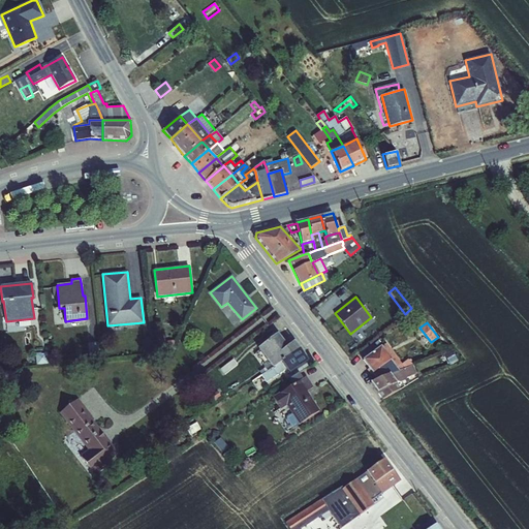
[(273,367),(281,362),(299,350),(293,342),(287,346),(278,333),(258,348),(270,363),(273,367)]
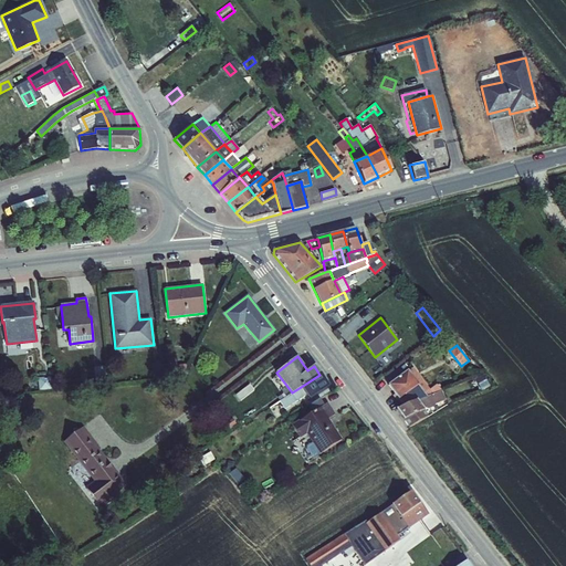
[(152,364),(154,378),(165,377),(163,363),(152,364)]
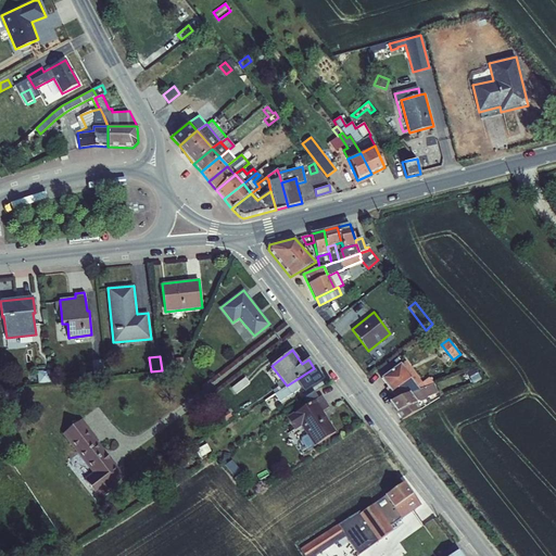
[(92,361),(95,377),(106,376),(104,359),(92,361)]
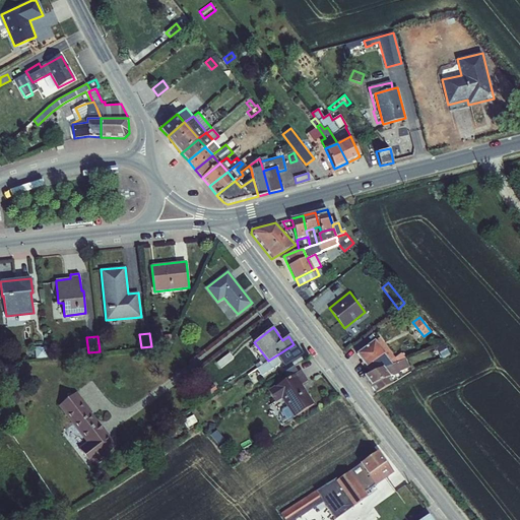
[(367,367),(371,373),(383,368),(405,359),(401,352),(395,358),(379,337),(375,341),(384,353),(367,367)]
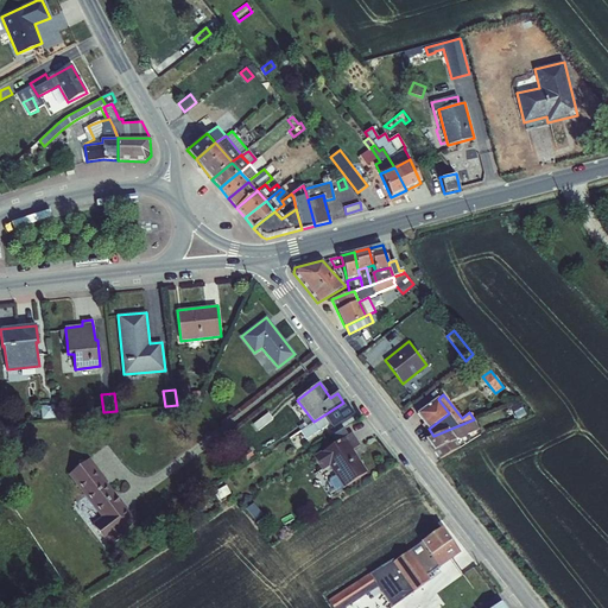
[(429,429),(449,413),(438,399),(417,413),(429,429)]
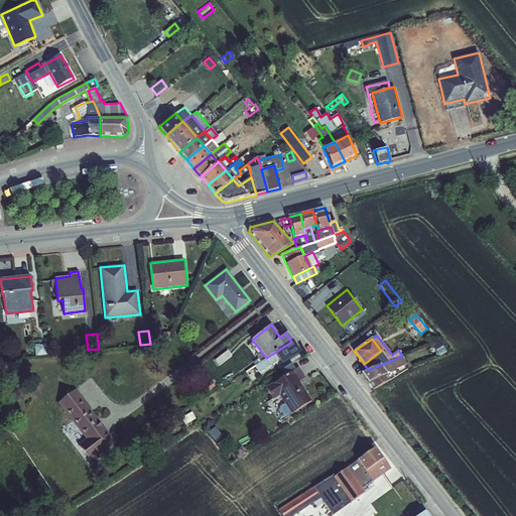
[(443,348),(446,347),(440,341),(435,343),(435,344),(439,350),(443,348)]
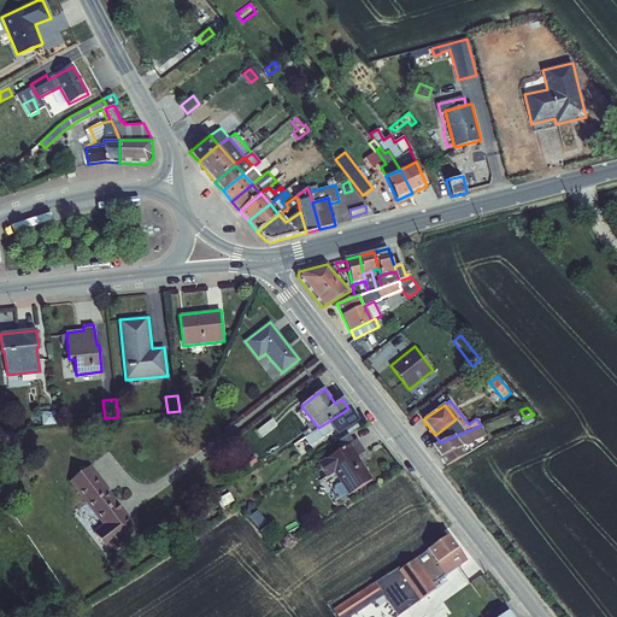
[(348,409),(328,422),(333,429),(338,435),(358,422),(348,409)]
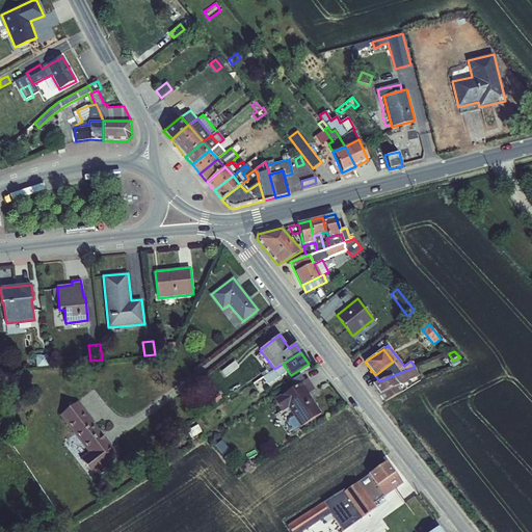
[(35,355),(36,367),(49,366),(48,354),(35,355)]
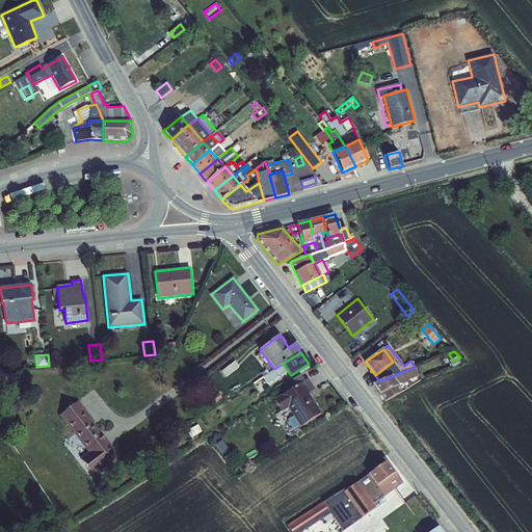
[(446,355),(453,367),(460,363),(457,358),(453,361),(449,354),(446,355)]
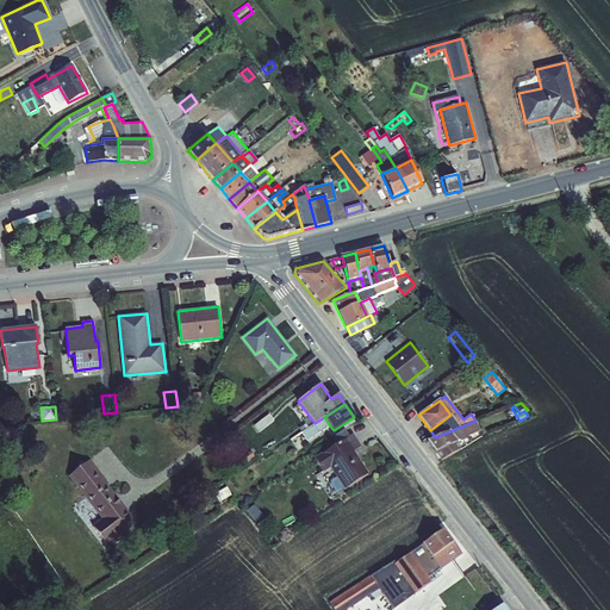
[(254,425),(259,431),(274,421),(269,415),(254,425)]
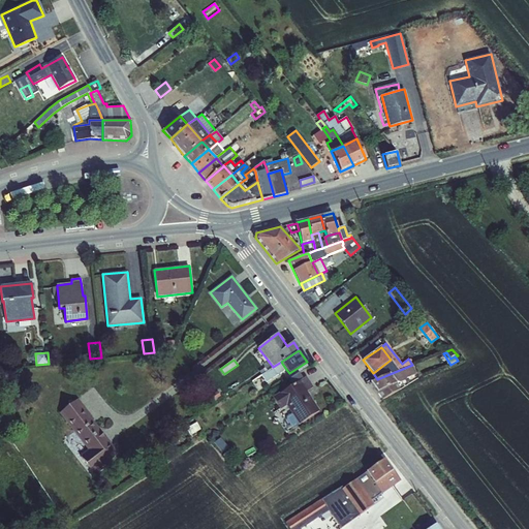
[(285,368),(281,362),(273,367),(268,371),(261,374),(267,382),(285,370),(285,368)]
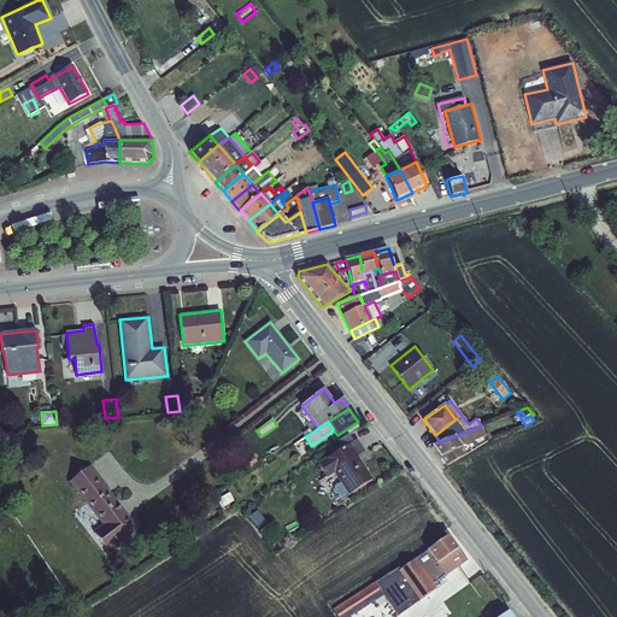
[(454,436),(460,445),(463,444),(466,445),(472,442),(474,440),(485,435),(481,425),(454,436)]
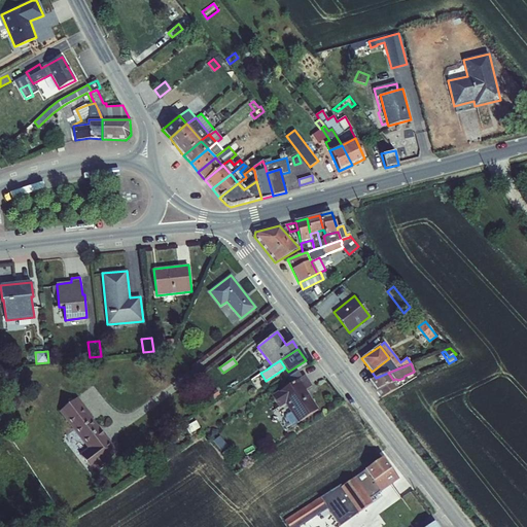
[(370,381),(376,390),(377,390),(394,382),(393,380),(388,373),(376,378),(370,381)]
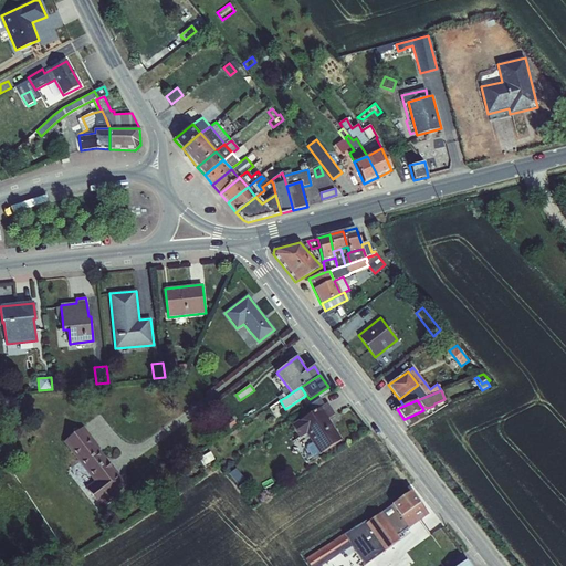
[(269,408),(274,418),(284,413),(278,402),(269,408)]
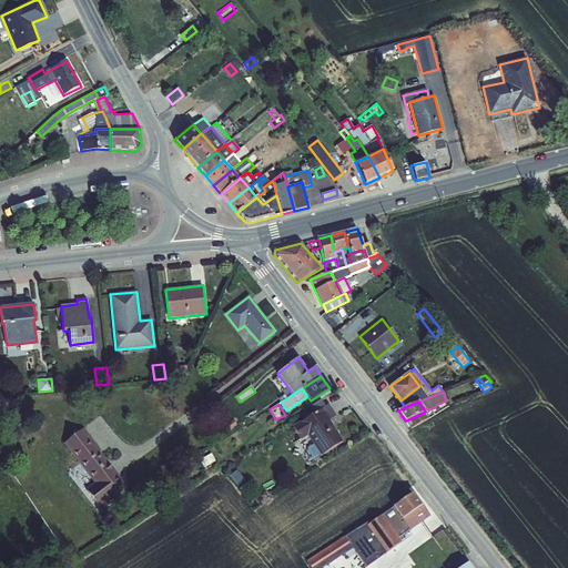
[(336,416),(328,404),(293,426),(301,439),(307,435),(313,444),(321,456),(343,440),(330,421),(336,416)]
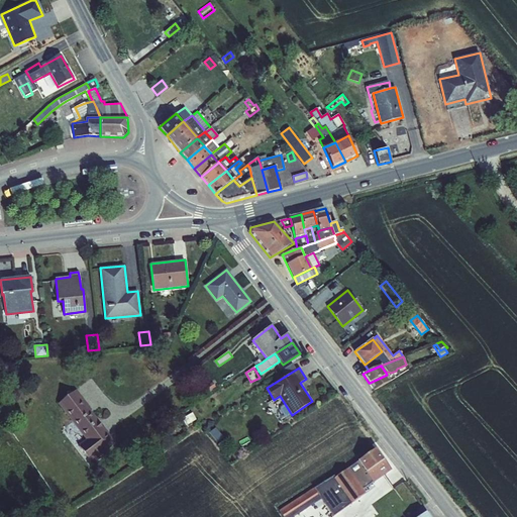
[(388,375),(387,375),(370,383),(374,389),(391,381),(388,375)]
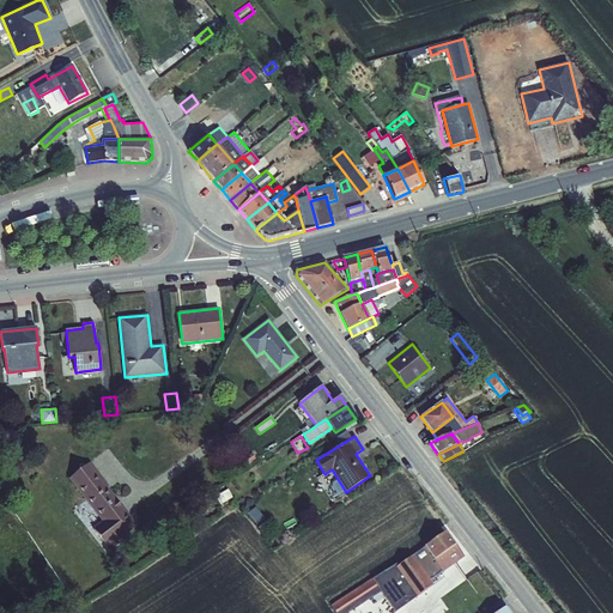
[(110,547),(111,550),(127,538),(126,535),(137,526),(108,487),(109,486),(91,462),(68,479),(102,521),(92,528),(108,548),(110,547)]
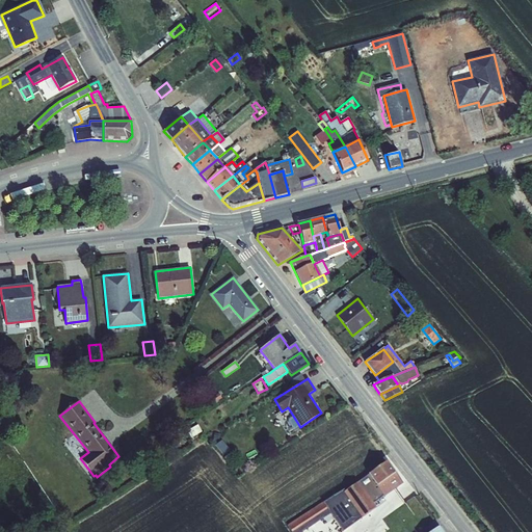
[(300,427),(293,416),(286,420),(293,431),(300,427)]
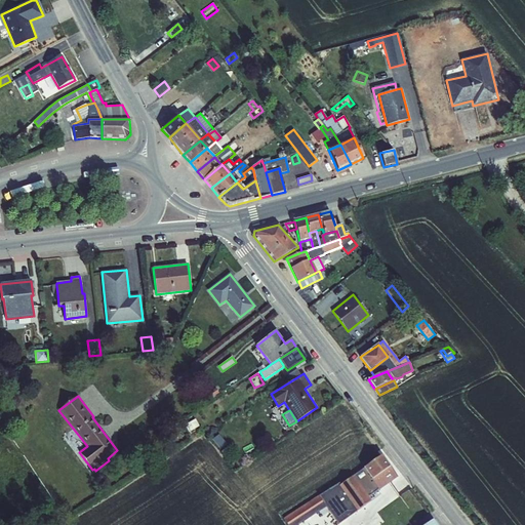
[(184,425),(188,433),(200,427),(196,418),(184,425)]
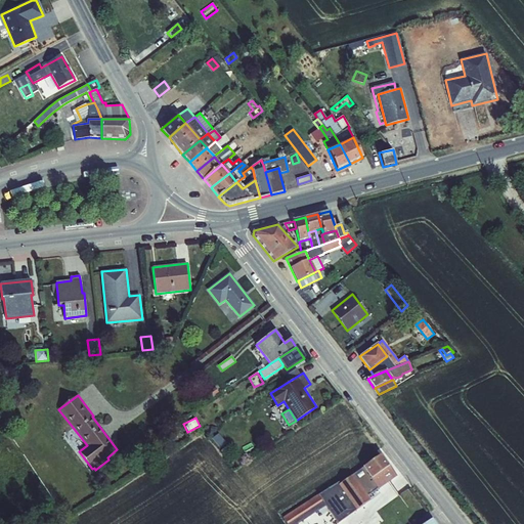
[(219,448),(226,443),(219,433),(212,438),(219,448)]
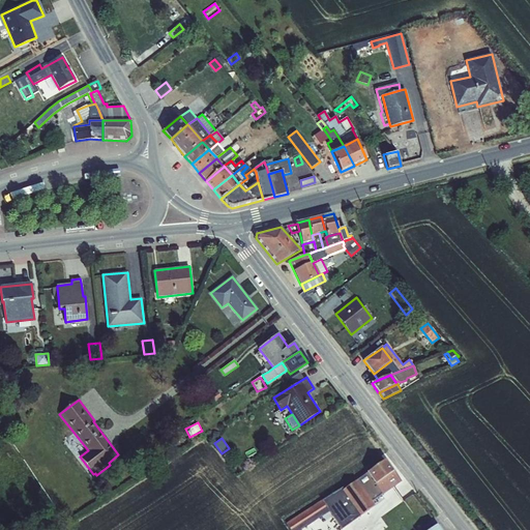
[(377,487),(382,495),(401,481),(385,460),(367,473),(375,483),(377,487)]
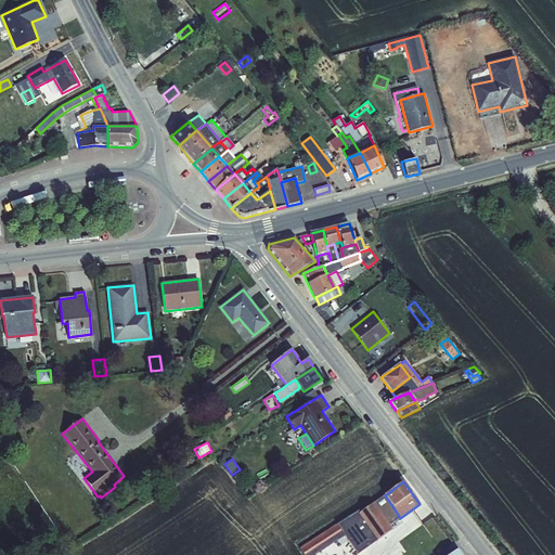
[(373,503),(384,518),(395,510),(392,506),(385,495),(373,503)]
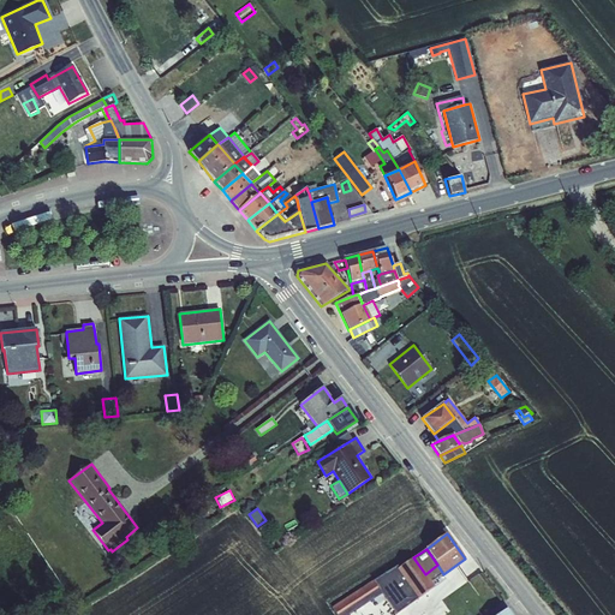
[(430,581),(425,574),(413,557),(399,568),(396,569),(418,598),(434,586),(430,581)]
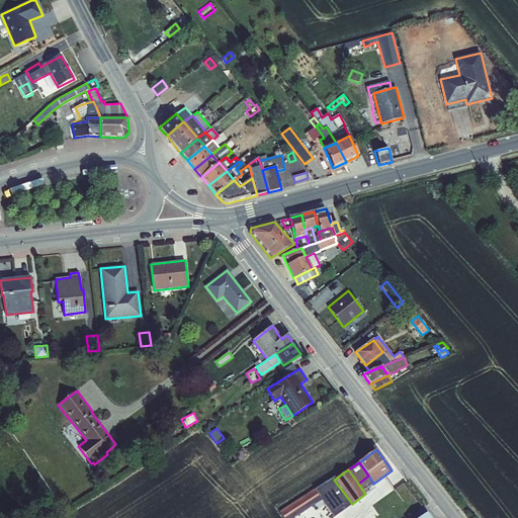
[(334,517),(352,504),(334,480),(336,479),(334,476),(279,512),(283,517),(294,517),(293,517),(322,499),(334,517)]
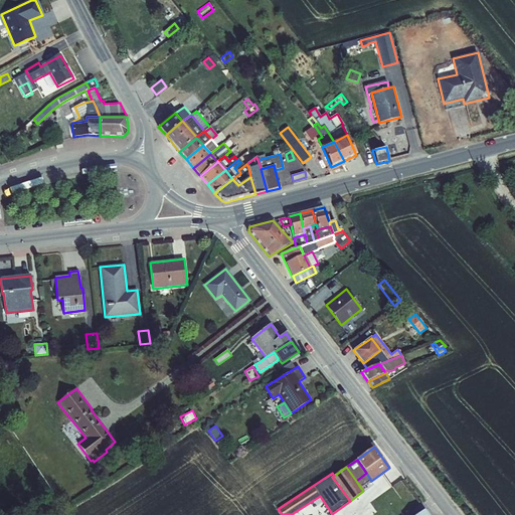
[(371,481),(366,473),(356,481),(360,487),(371,481)]
